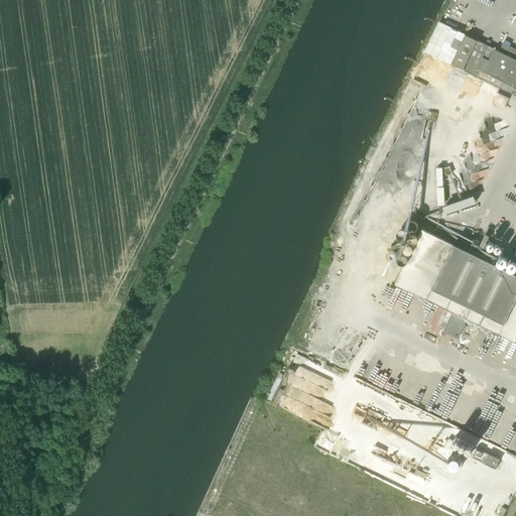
[(515,49),(503,43),(499,51),(465,35),(450,63),(463,70),(512,93),(515,94),(515,49)]
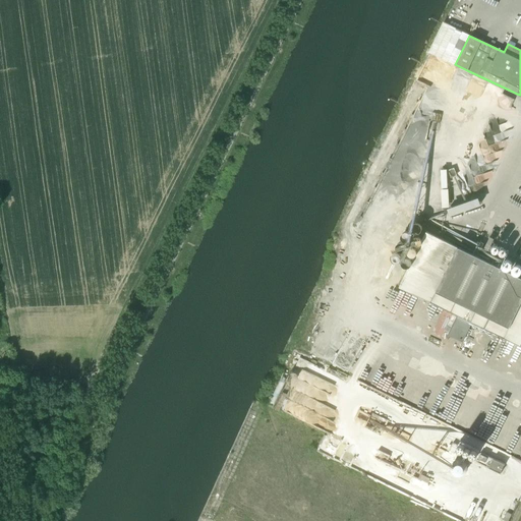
[(448,201),(452,212),(481,203),(478,192),(448,201)]
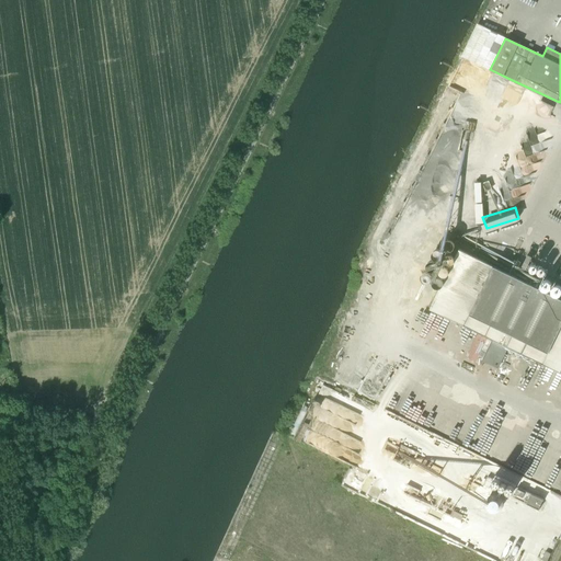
[(427,307),(522,353),(560,371),(560,297),(551,293),(493,264),(492,265),(460,250),(437,296),(434,295),(427,307)]
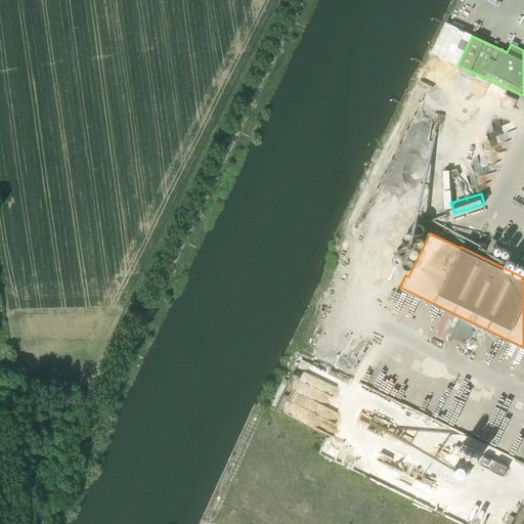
[(463,452),(460,459),(454,470),(467,476),(473,465),(475,459),(479,461),(482,453),(463,443),(460,451),(463,452)]
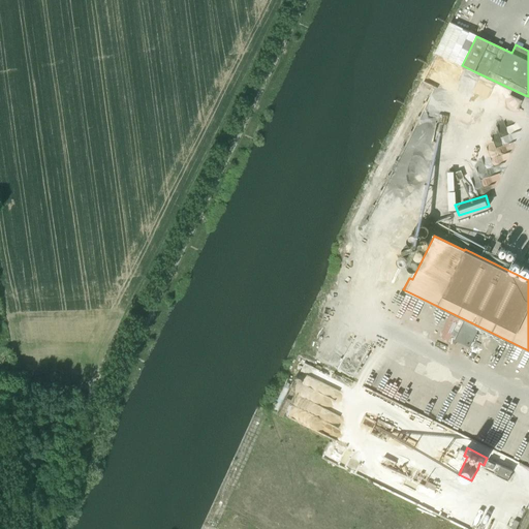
[(488,460),(484,469),(508,480),(508,479),(511,471),(512,472),(512,471),(488,460)]
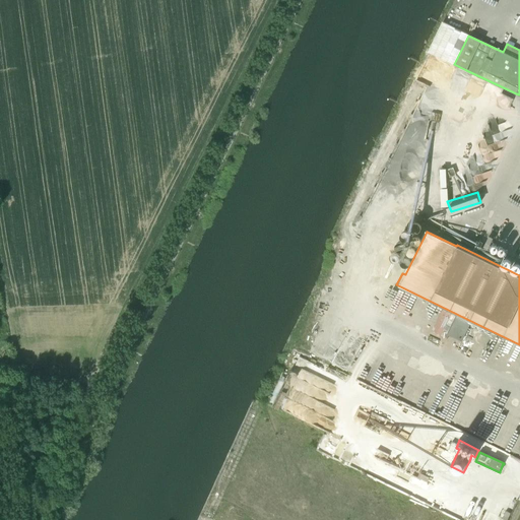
[(502,518),(505,519),(507,519),(510,513),(506,511),(502,518)]
